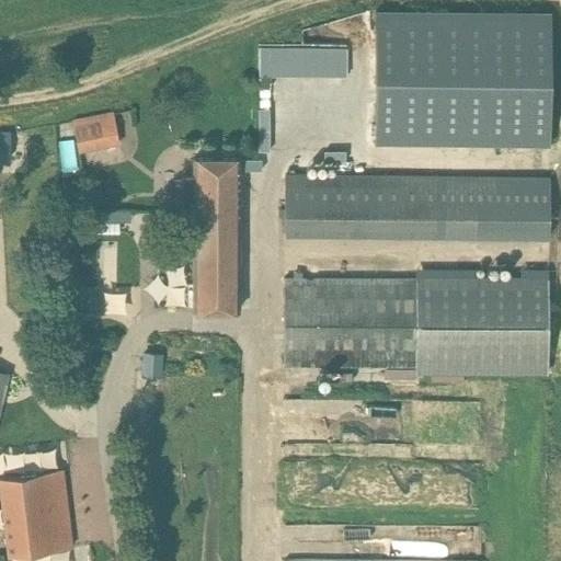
[(551,12),(376,10),(376,141),(550,142),(551,12)]
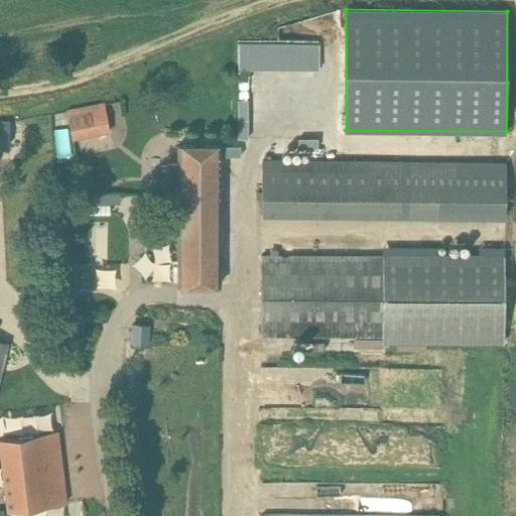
[(239,39),(239,67),(319,68),(320,40),(239,39)]
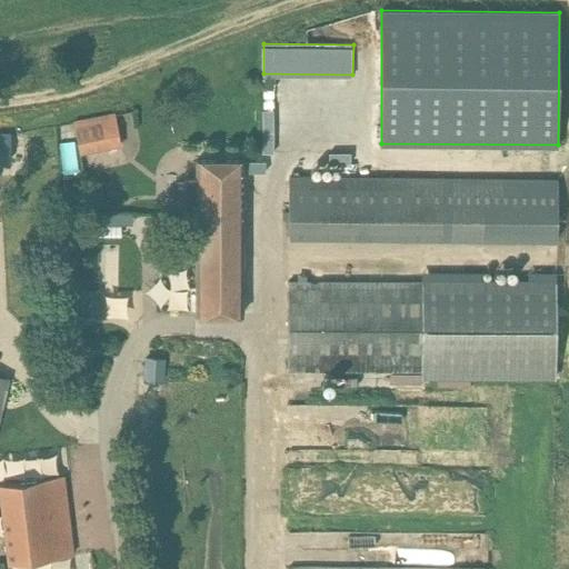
[(275,76),(263,76),(263,89),(275,89),(275,76)]
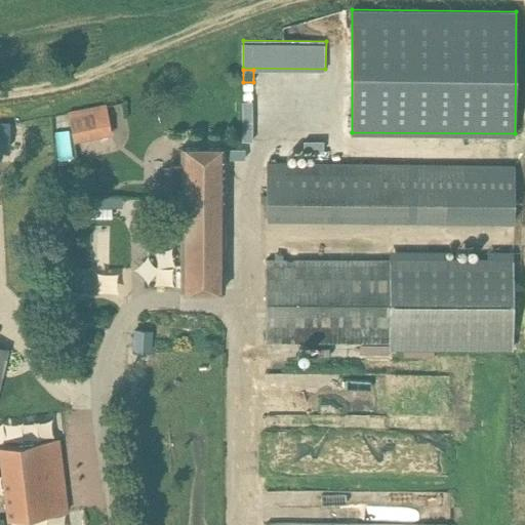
[(112,134),(107,105),(69,112),(74,142),(112,134)]
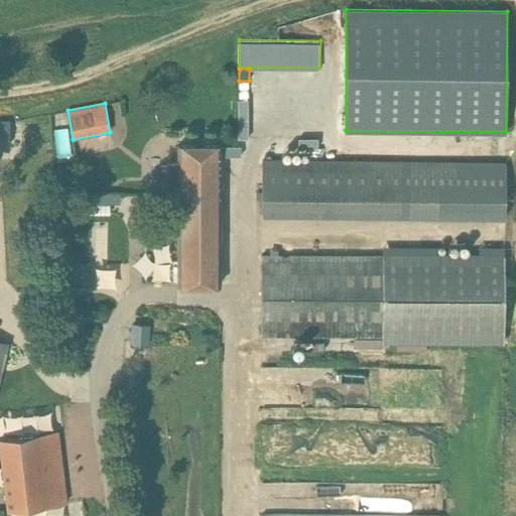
[(0,121),(0,145),(10,145),(10,122),(0,121)]
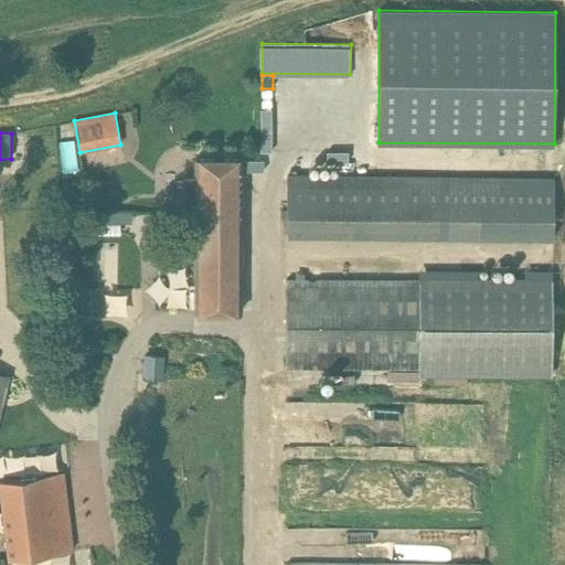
[(195,311),(241,311),(242,234),(242,159),(195,158),(195,177),(183,177),(184,219),(195,219),(195,311)]
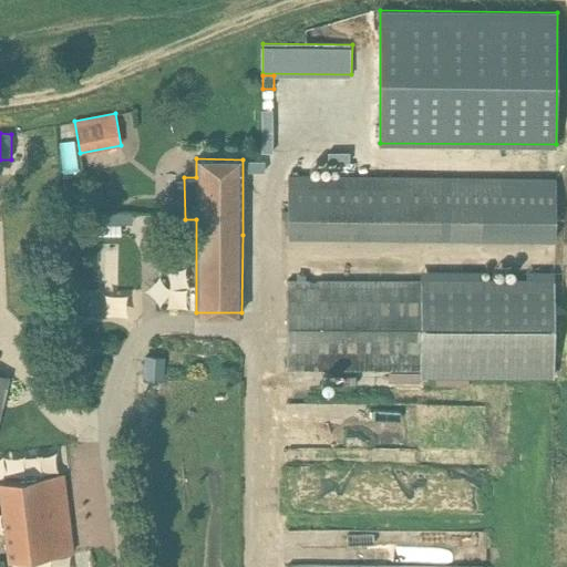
[(555,240),(556,176),(288,174),(289,238),(555,240)]
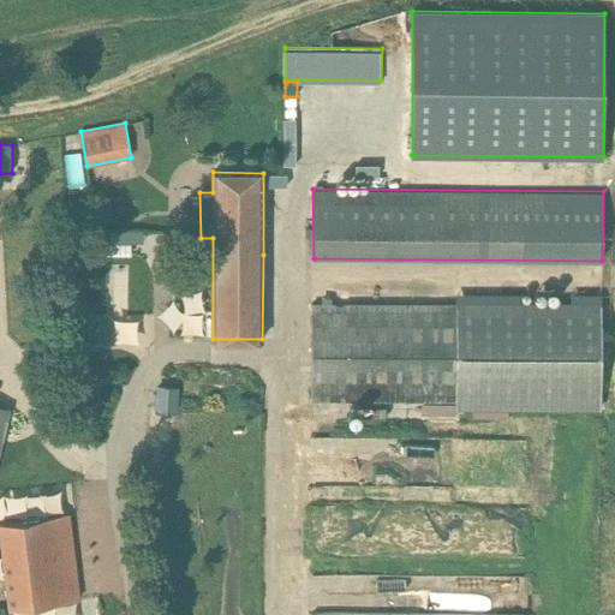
[(130,252),(131,232),(107,231),(106,251),(130,252)]
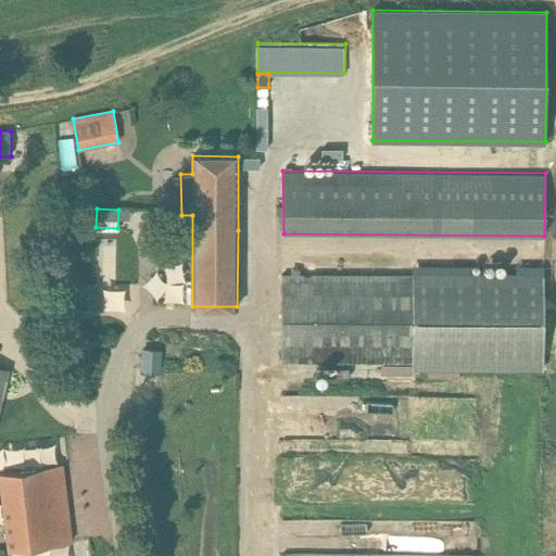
[(281,361),(412,362),(412,371),(544,370),(543,276),(281,275),(281,361)]
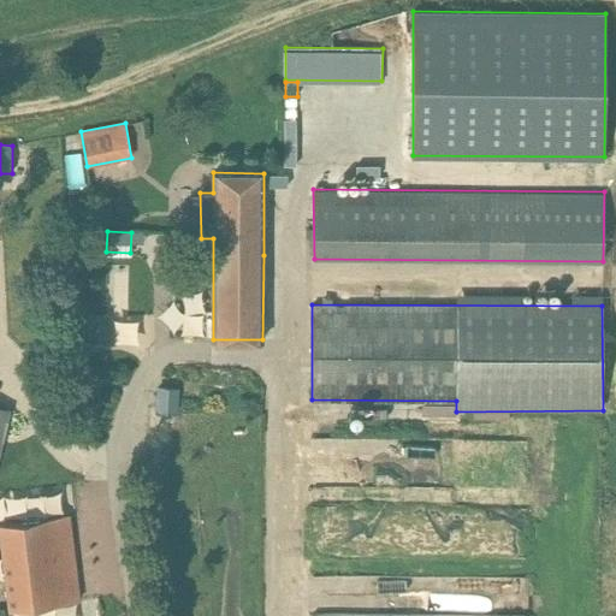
[(107,327),(110,327),(110,315),(72,315),(72,330),(78,330),(78,342),(107,343),(107,327)]
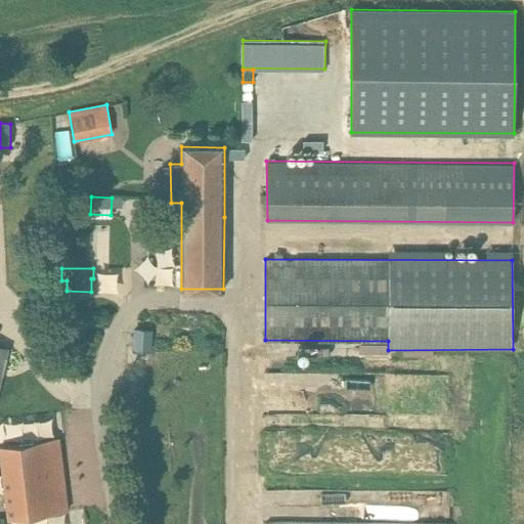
[(133,350),(148,351),(149,331),(134,330),(133,350)]
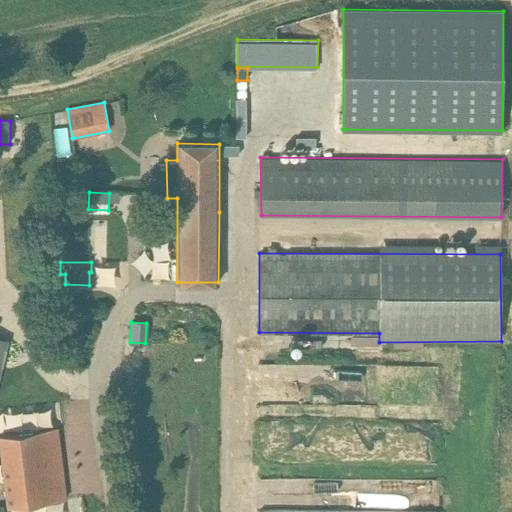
[(0,433),(0,438),(8,505),(65,499),(57,427),(0,433)]
